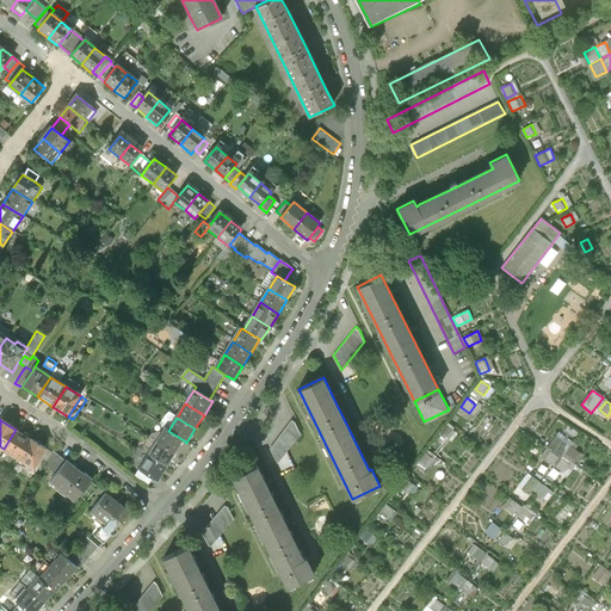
[(270,448),(277,463),(301,433),(295,421),(291,419),(270,448)]
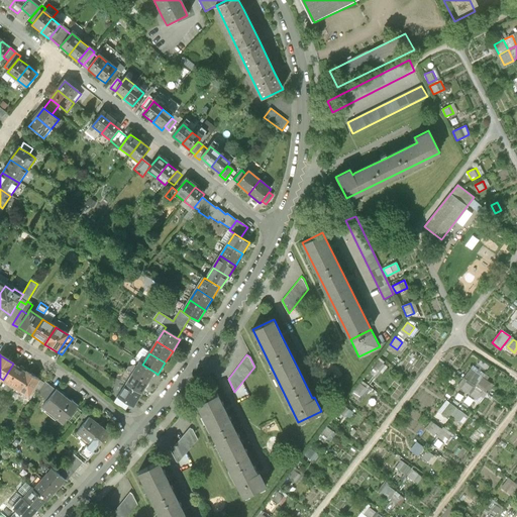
[(373,368),(379,373),(385,366),(378,359),(373,368)]
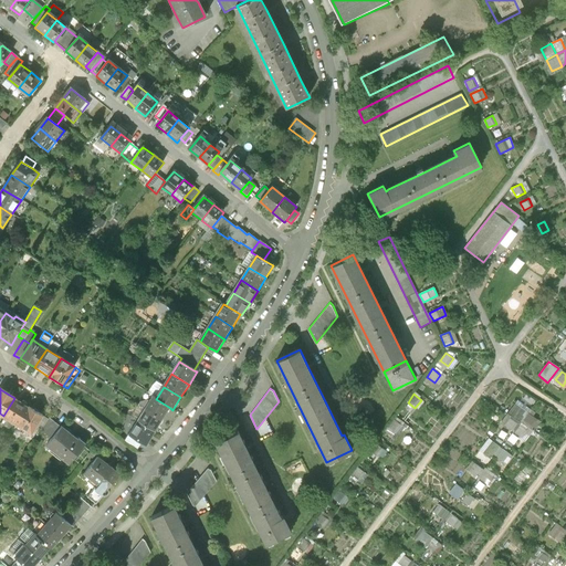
[(29,407),(14,398),(3,416),(17,426),(29,407)]
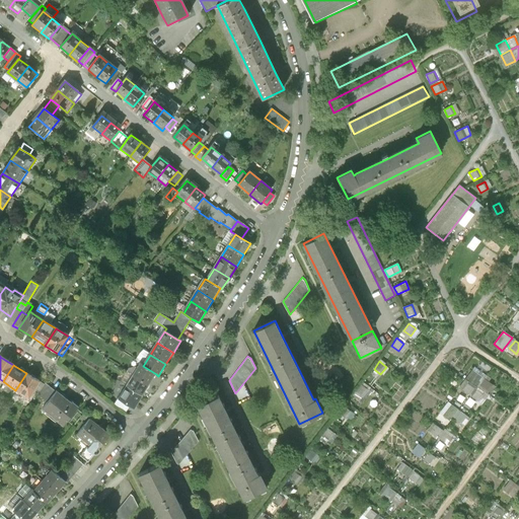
[(140,365),(133,376),(149,386),(156,374),(143,366),(140,365)]
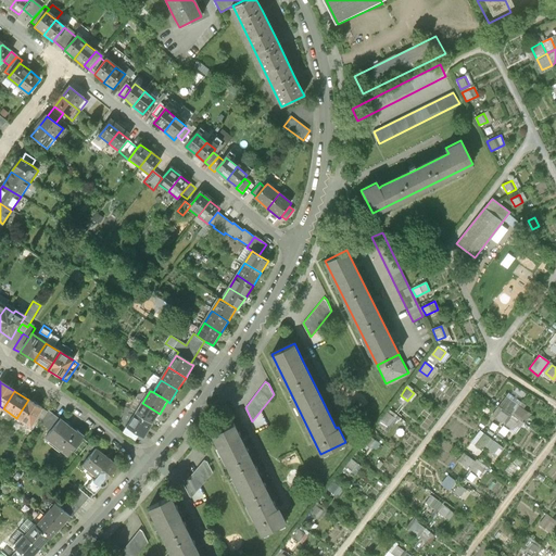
[(500,405),(512,414),(518,405),(506,396),(500,405)]
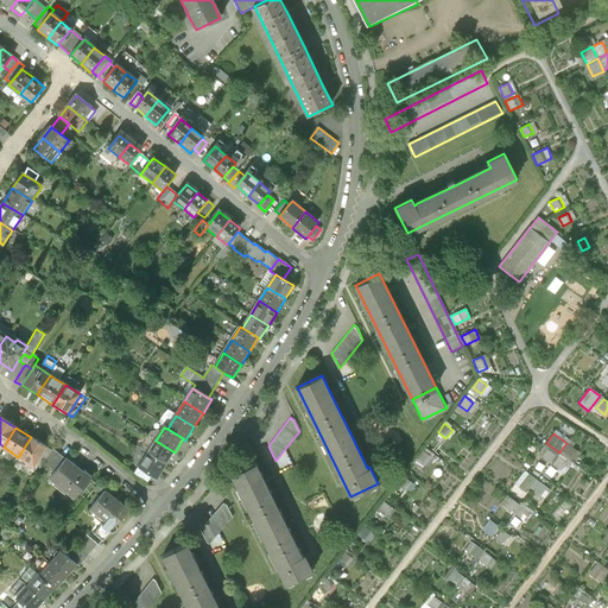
[(46,447),(31,437),(18,457),(33,467),(39,458),(46,447)]
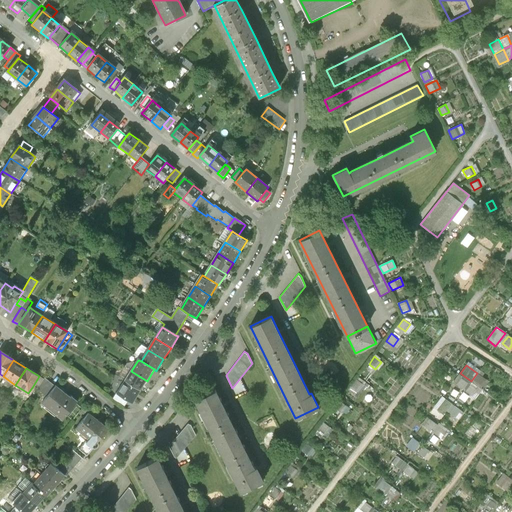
[(131,371),(124,382),(140,392),(147,381),(131,371)]
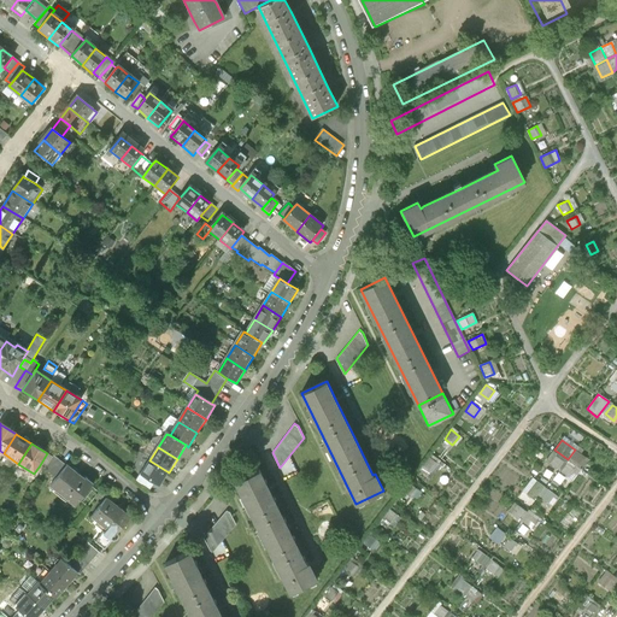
[(588,460),(576,451),(570,458),(582,468),(588,460)]
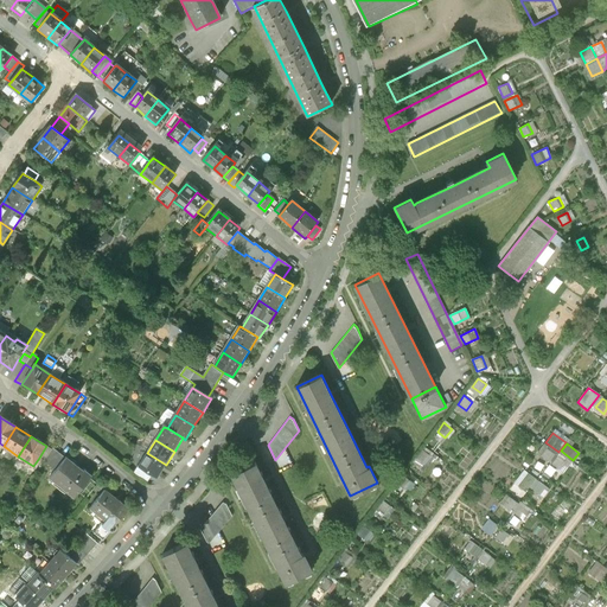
[(549,464),(557,453),(545,445),(538,455),(549,464)]
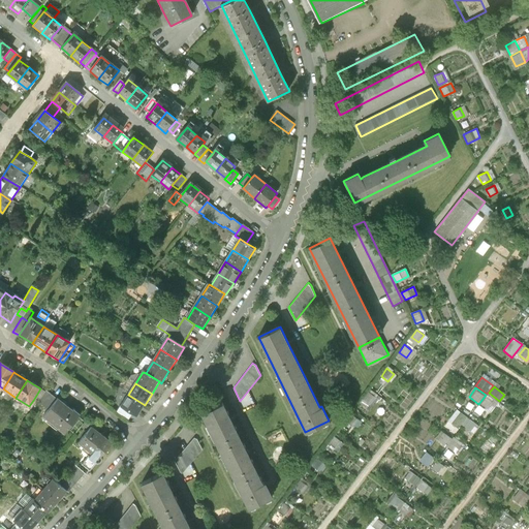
[(34,399),(38,402),(45,392),(40,389),(34,399)]
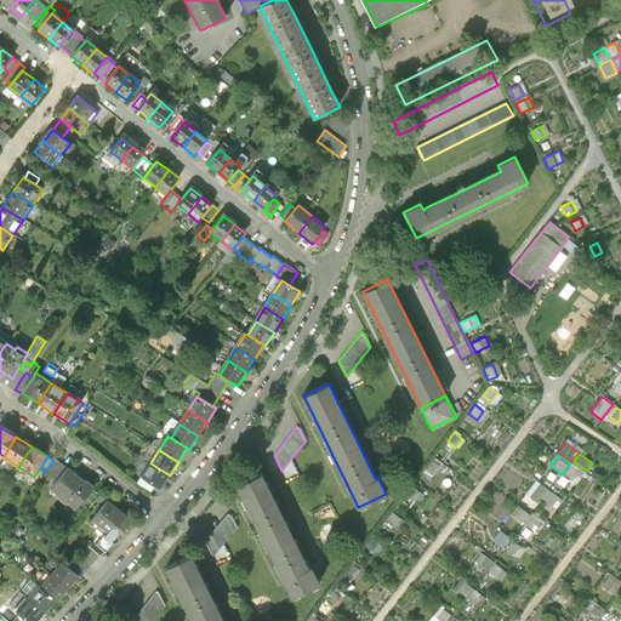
[(55,459),(53,460),(45,472),(57,482),(68,469),(55,459)]
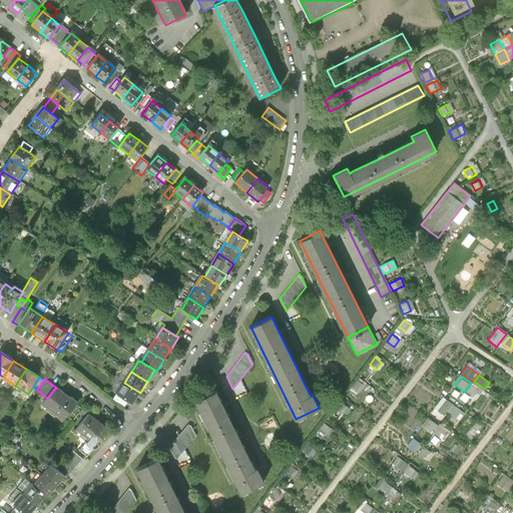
[(352,388),(358,393),(364,385),(358,380),(352,388)]
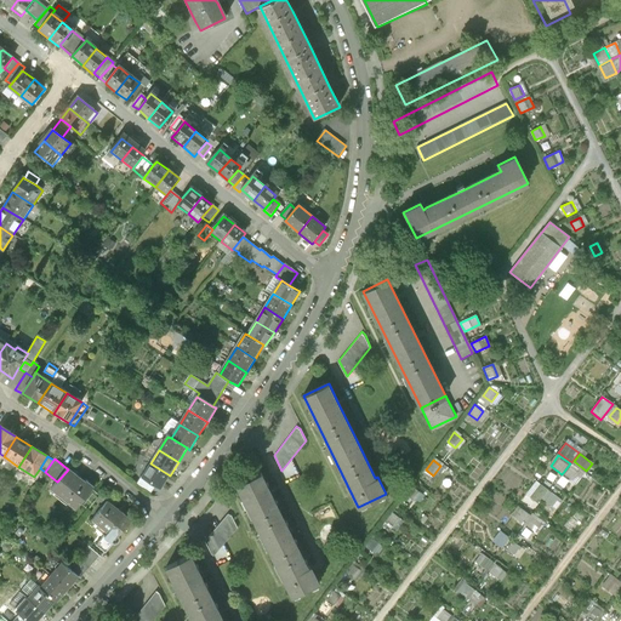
[(161,489),(170,476),(151,463),(142,477),(161,489)]
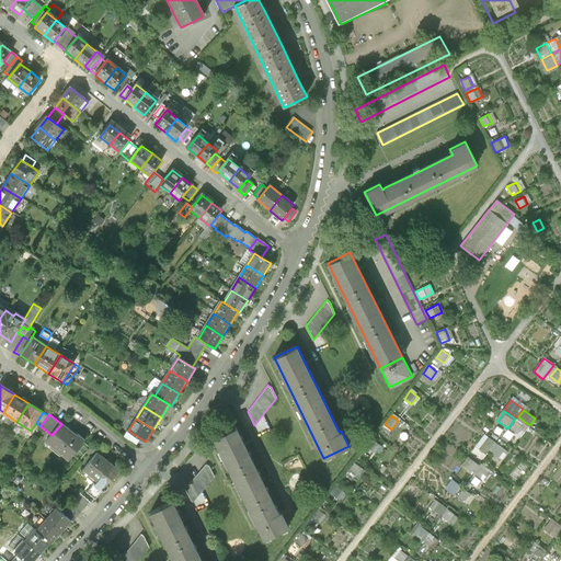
[(527,427),(516,420),(510,430),(519,437),(527,427)]
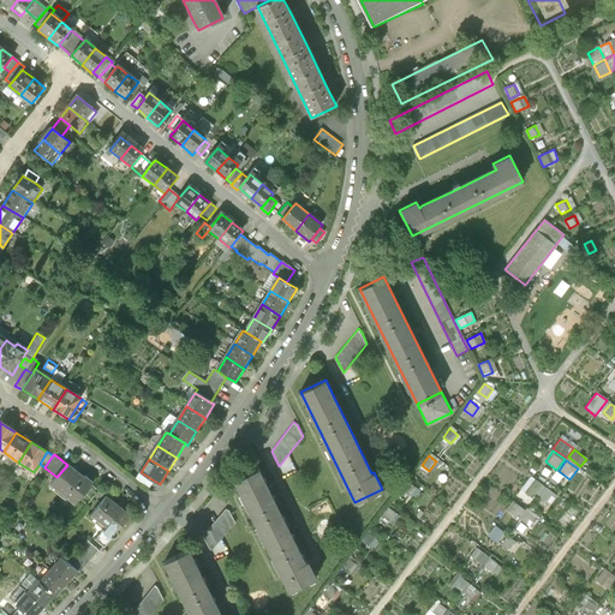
[(51,484),(76,505),(94,482),(87,476),(85,477),(69,463),(67,465),(57,477),(51,484)]
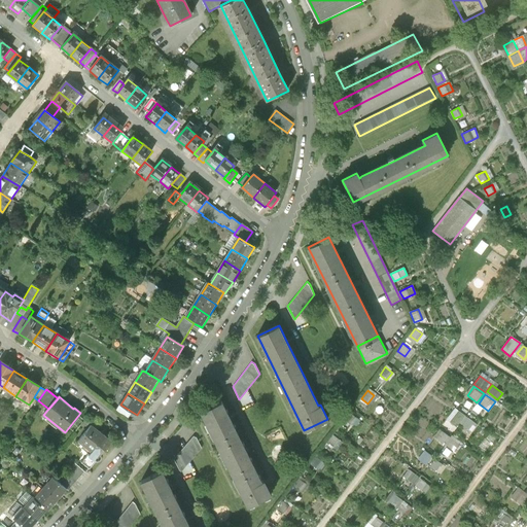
[(201,411),(247,505),(271,494),(266,483),(264,480),(261,481),(247,451),(231,417),(222,400),(201,411)]
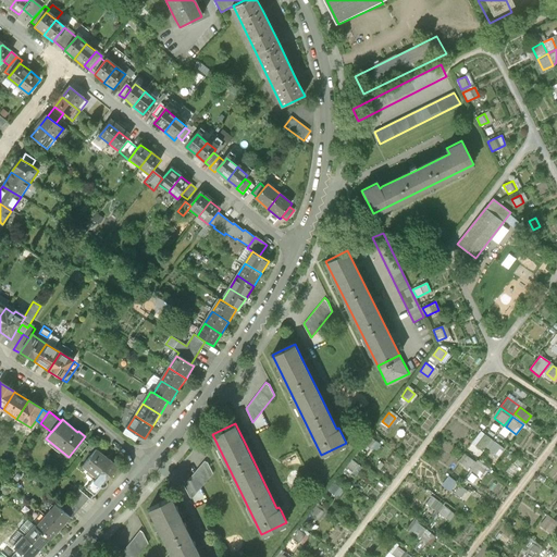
[(474,446),(482,452),(491,440),(484,434),(474,446)]
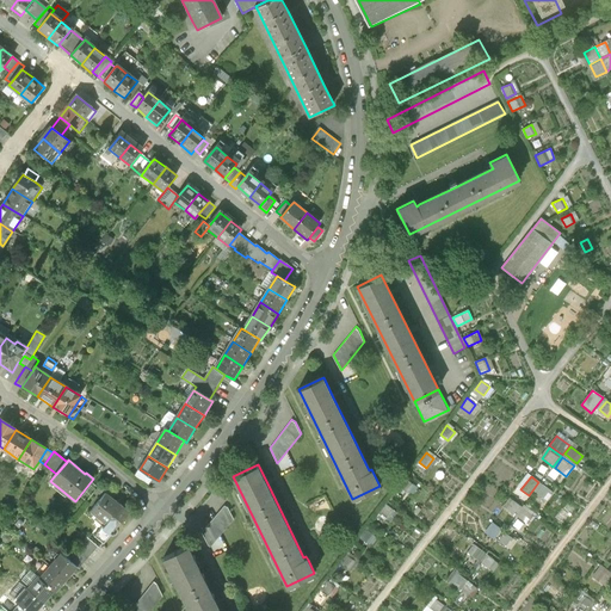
[(400,487),(407,494),(414,485),(406,479),(400,487)]
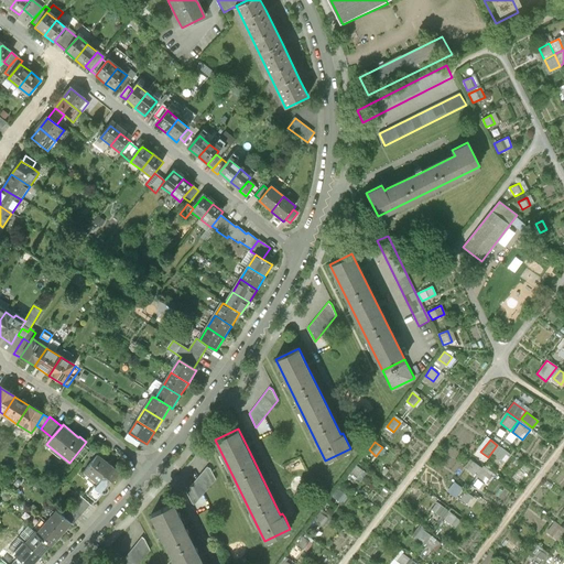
[(508,453),(500,447),(494,456),(500,461),(505,455),(507,456),(508,453)]
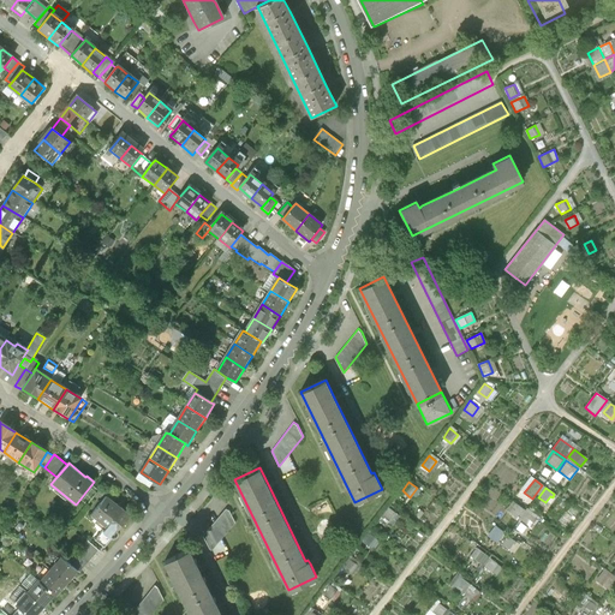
[(107,526),(103,531),(111,537),(129,515),(107,497),(91,515),(101,524),(102,523),(107,526)]
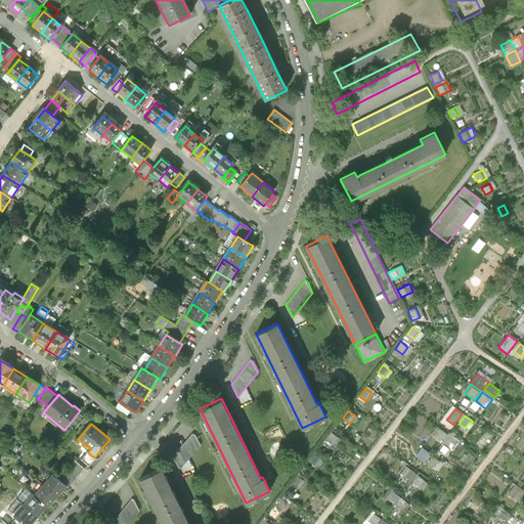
[(446,434),(439,429),(433,436),(440,442),(446,434)]
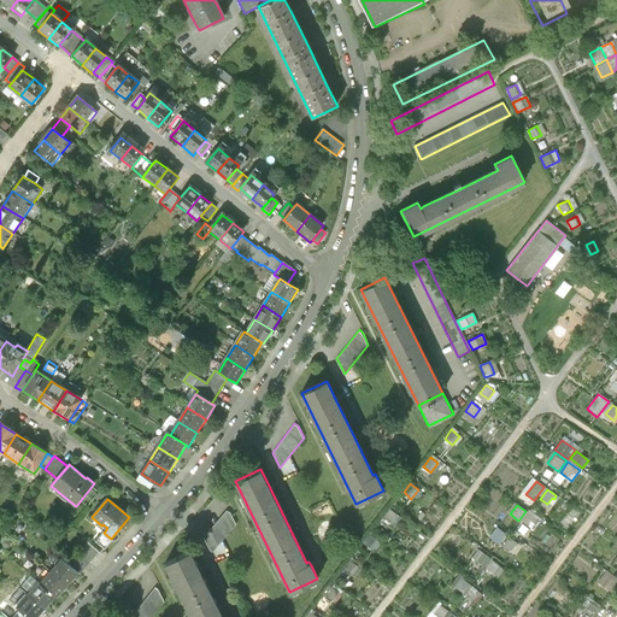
[(204,538),(212,552),(236,524),(230,511),(228,509),(204,538)]
